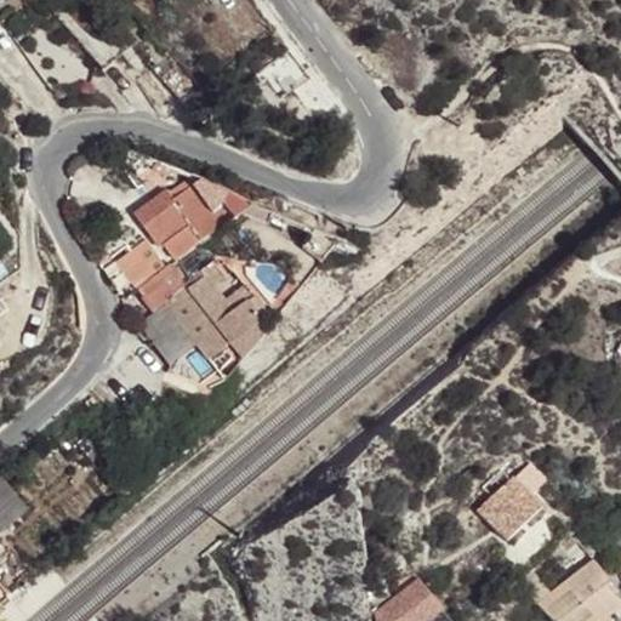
[(174,200),(194,184),(189,178),(169,193),(174,200)]
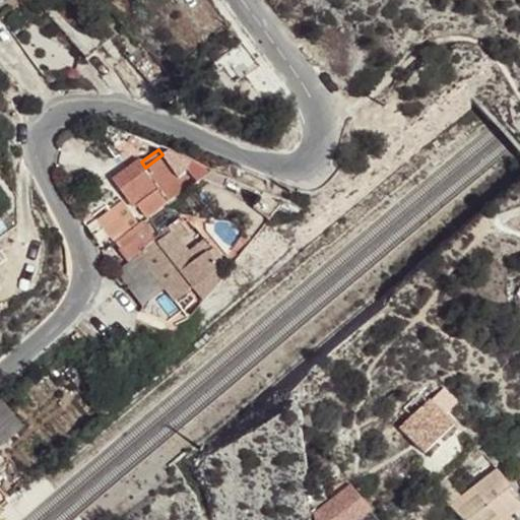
[(177,158),(175,156),(168,152),(164,154),(174,168),(180,164),(181,164),(177,158)]
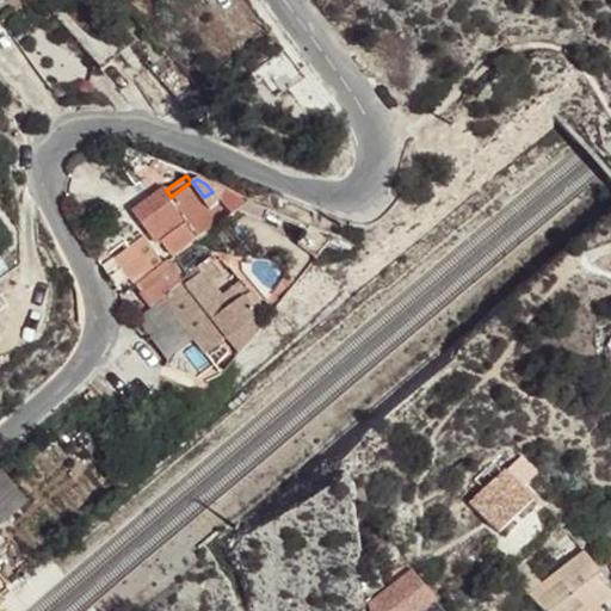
[(174,257),(229,216),(211,192),(204,197),(192,181),(191,181),(171,197),(166,190),(165,187),(134,210),(147,227),(148,227),(159,244),(160,242),(162,240),(174,257)]
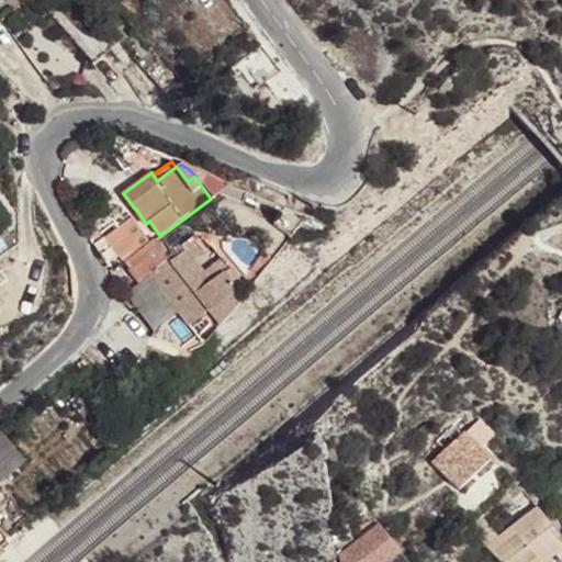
[(227,186),(209,175),(201,181),(214,197),(227,186)]
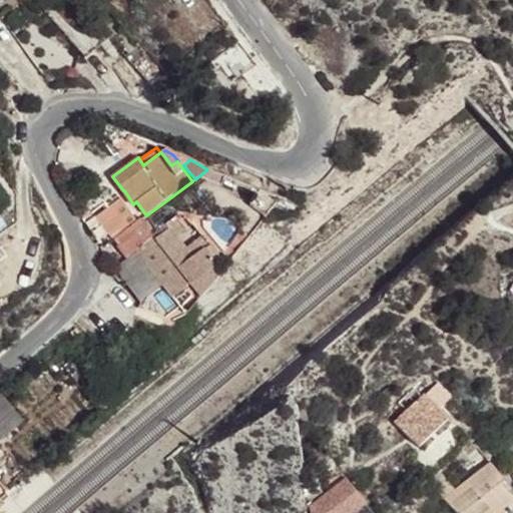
[(121,197),(108,179),(95,188),(108,207),(121,198),(121,197)]
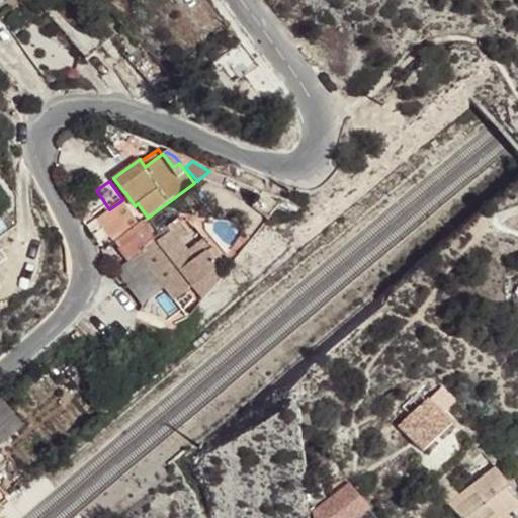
[(115,243),(139,224),(122,200),(109,209),(97,219),(115,243)]
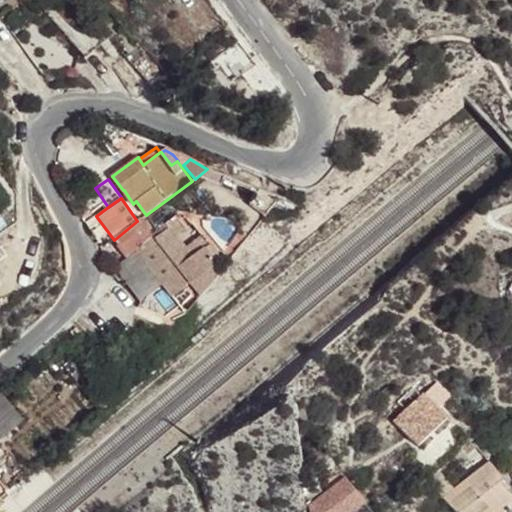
[(176,237),(186,229),(176,216),(166,224),(169,228),(176,237)]
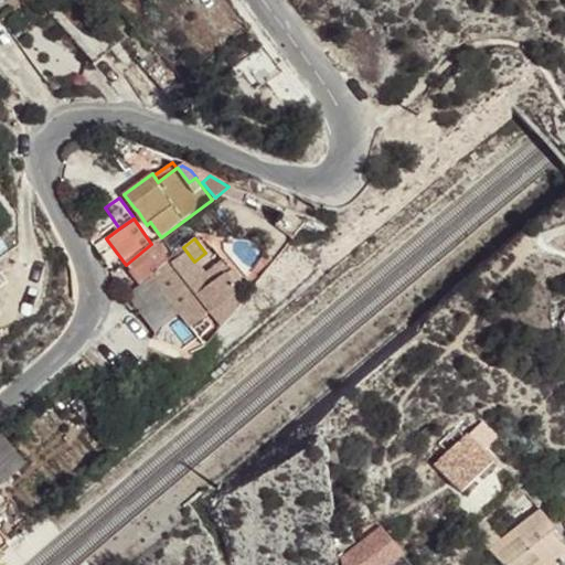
[(169,262),(170,260),(156,241),(151,244),(126,265),(140,285),(152,275),(169,262)]
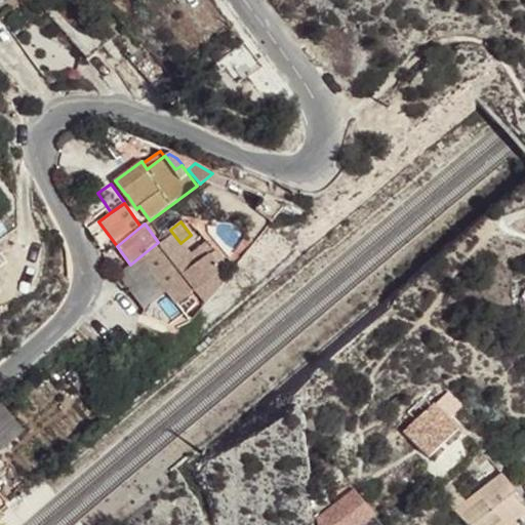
[(227,275),(223,270),(228,265),(219,254),(208,241),(190,255),(180,243),(173,234),(159,246),(157,243),(142,255),(152,270),(168,291),(177,305),(194,292),(203,304),(220,282),(227,275)]
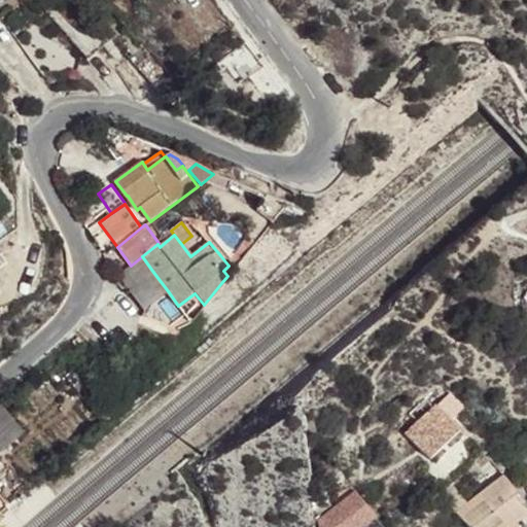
[(169,292),(152,271),(143,278),(161,299),(169,292)]
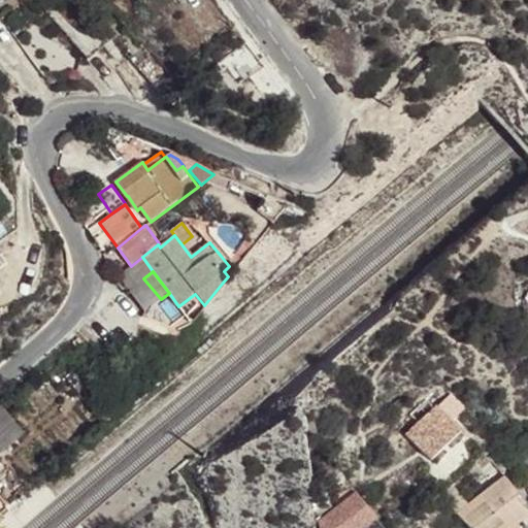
[(0,306),(2,309),(19,298),(3,274),(0,275),(0,306)]
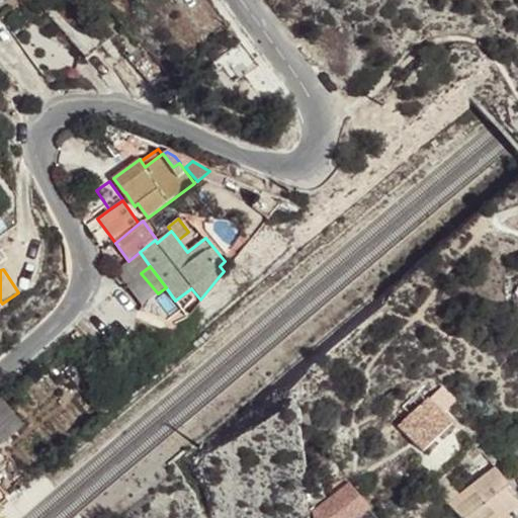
[(143,305),(158,293),(141,273),(126,282),(143,305)]
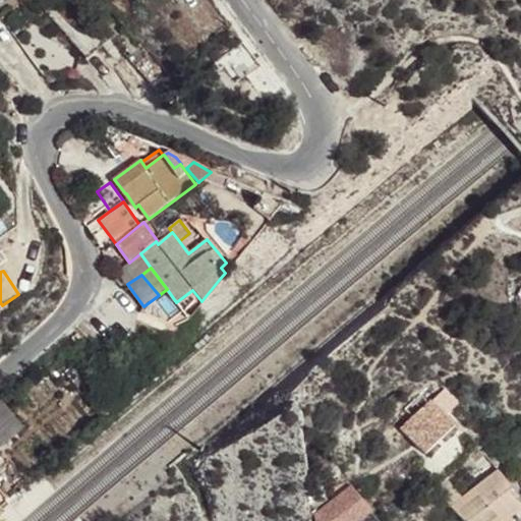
[(456,426),(446,416),(458,403),(445,391),(432,403),(430,401),(401,429),(425,455),(456,426)]
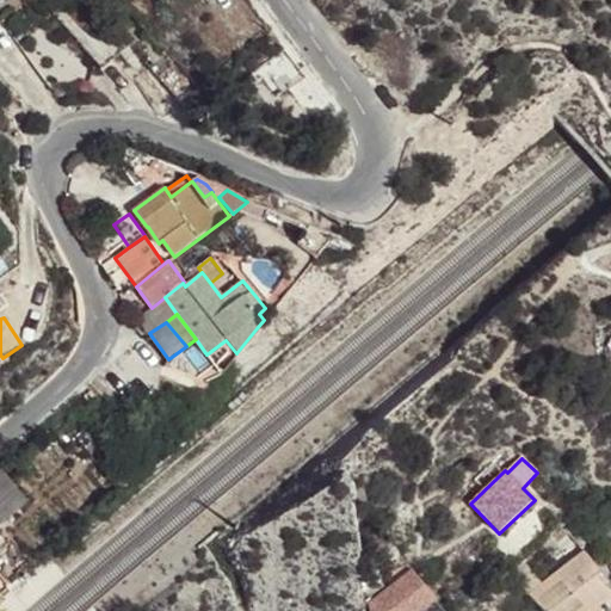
[(559,542),(568,532),(563,528),(562,528),(543,545),(549,551),(559,542)]
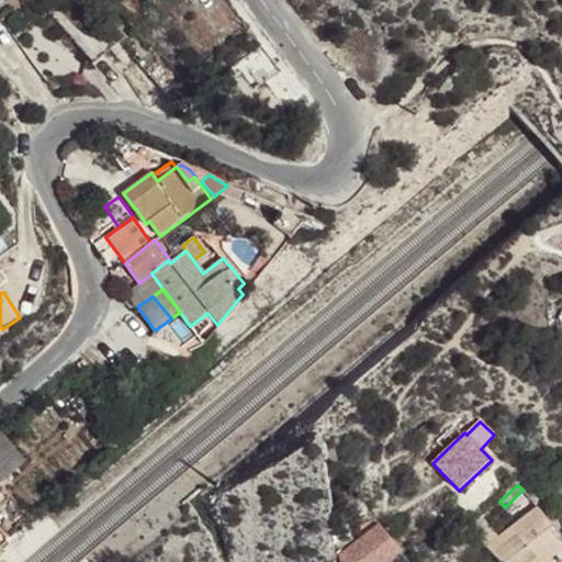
[(548,561),(555,557),(561,550),(561,546),(551,531),(554,528),(538,507),(513,528),(539,561),(548,561)]
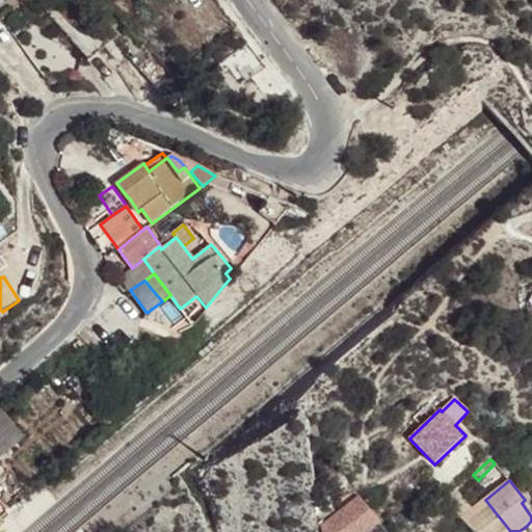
[(510,531),(485,500),(472,510),(457,490),(446,501),(472,531),(510,531)]
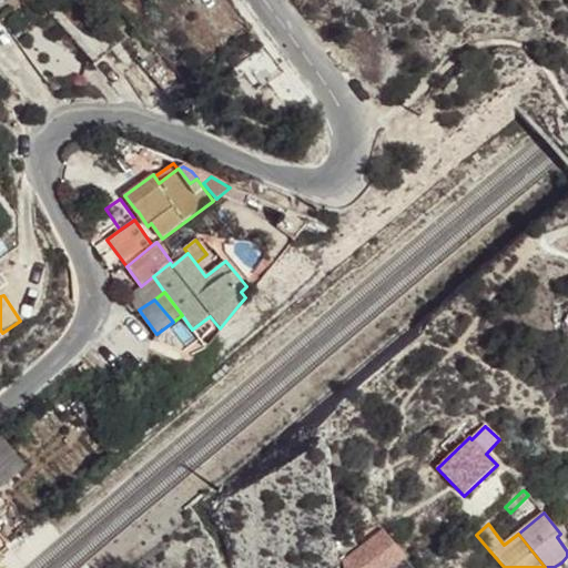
[(395,546),(384,531),(376,537),(392,557),(395,555),(391,549),(395,546)]
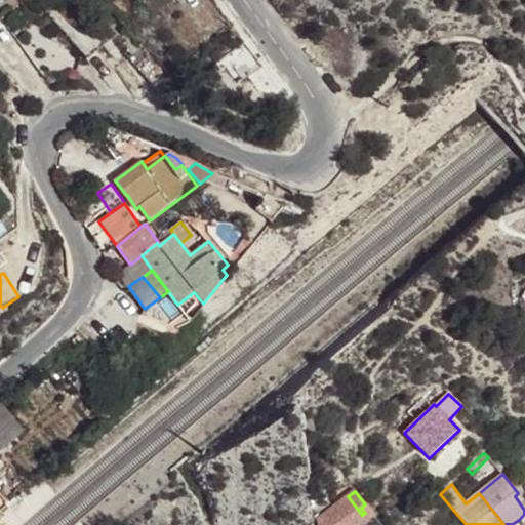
[(0,515),(10,507),(0,493),(0,515)]
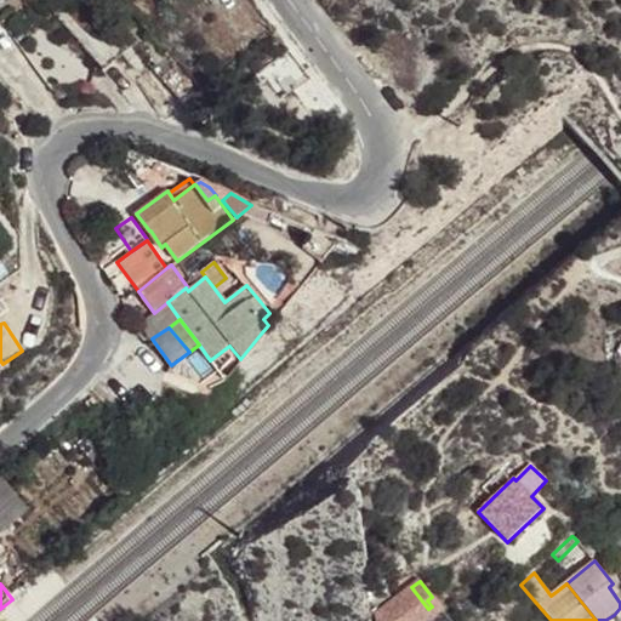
[(428,609),(411,587),(372,615),(372,620),(421,620),(431,614),(428,609)]
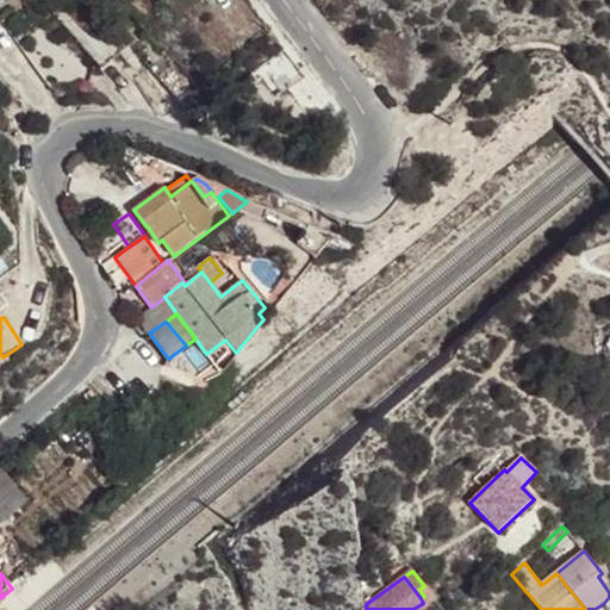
[(381,587),(375,579),(362,590),(365,599),(381,587)]
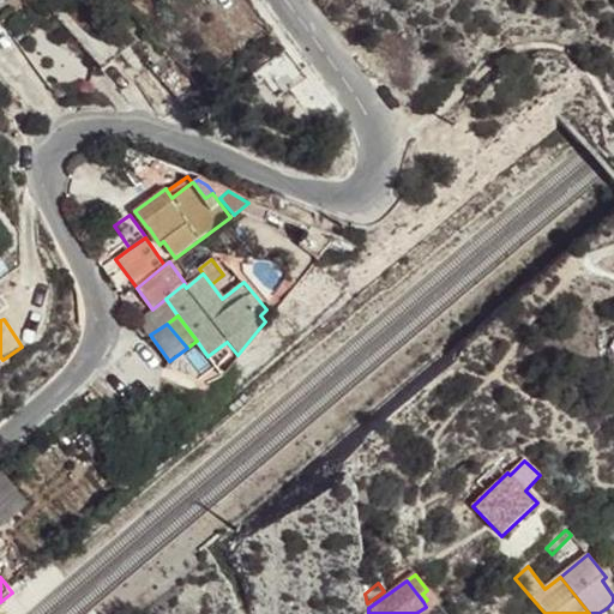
All buildings are outlined.
